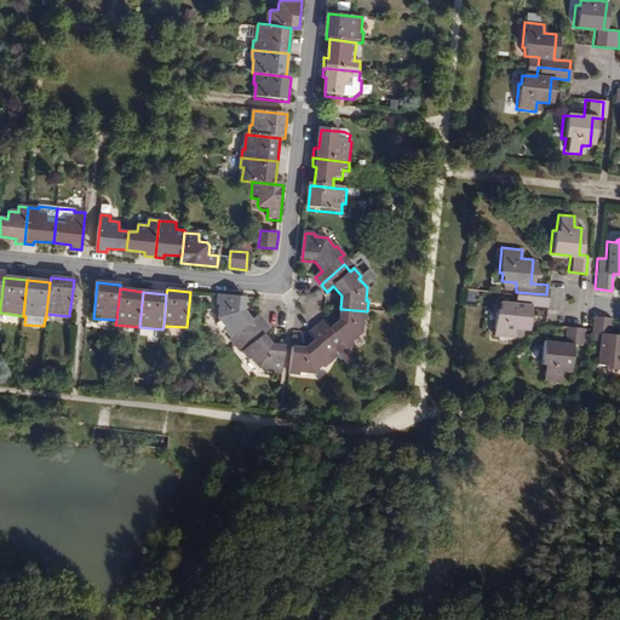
[(545,305),(546,294),(516,292),(515,302),(499,300),(499,309),(497,308),(493,334),(514,336),(514,327),(527,327),(529,303),(545,305)]
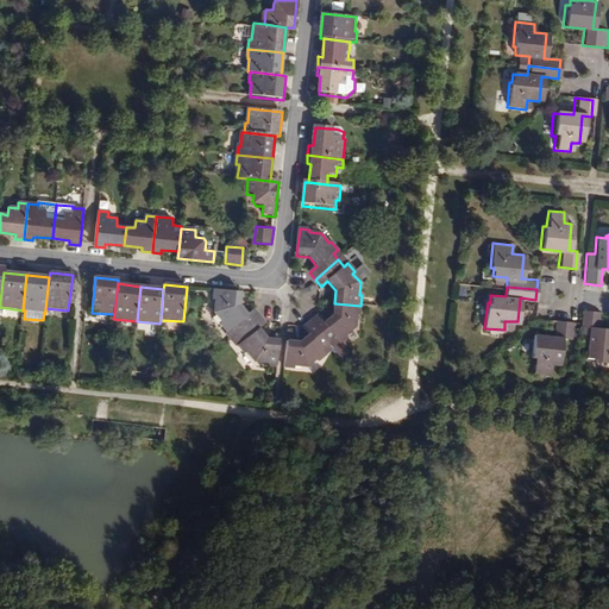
[(237,337),(261,316),(255,309),(246,315),(238,305),(240,292),(214,289),(212,301),(215,301),(214,313),(223,322),(220,325),(227,333),(231,330),(237,337)]
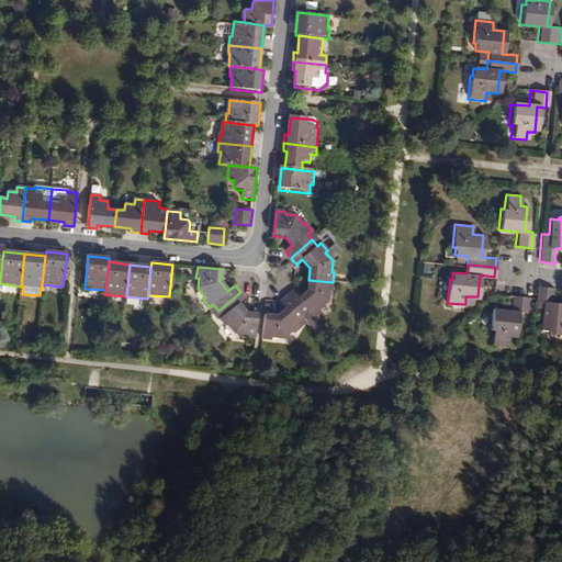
[(287,296),(305,318),(311,314),(314,318),(322,312),(319,310),(328,302),(329,292),(333,292),(333,282),(308,280),(307,291),(299,299),(293,292),(287,296)]
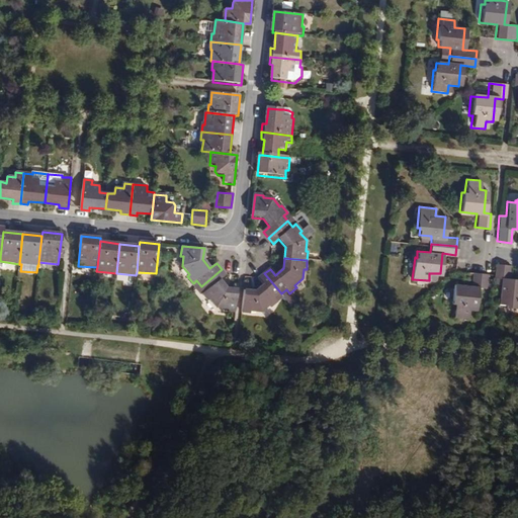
[(508,265),(494,264),(493,274),(493,279),(500,279),(497,305),(505,306),(504,309),(517,310),(517,280),(507,279),(508,265)]
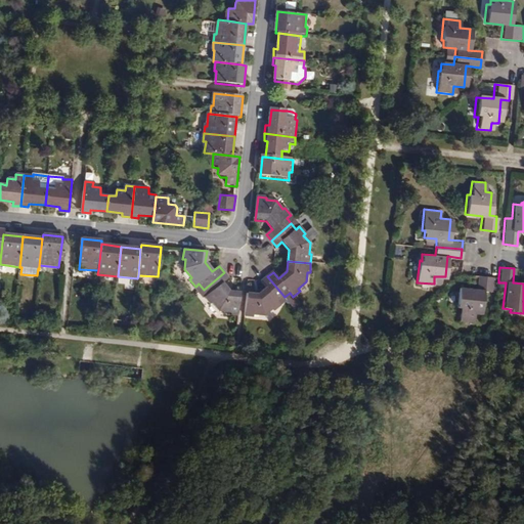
[(228,277),(224,272),(204,290),(208,295),(204,298),(210,305),(212,303),(218,312),(228,313),(228,315),(237,316),(241,294),(229,292),(222,284),(228,277)]
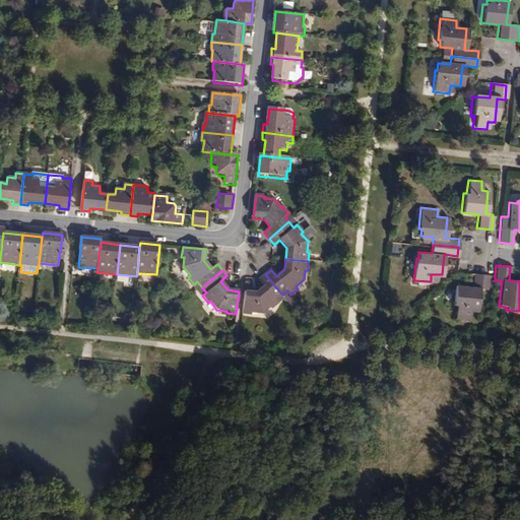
[(488,274),(472,272),(471,286),(454,285),(452,305),(456,305),(454,318),(468,319),(469,311),(476,312),(478,288),(485,288),(488,274)]
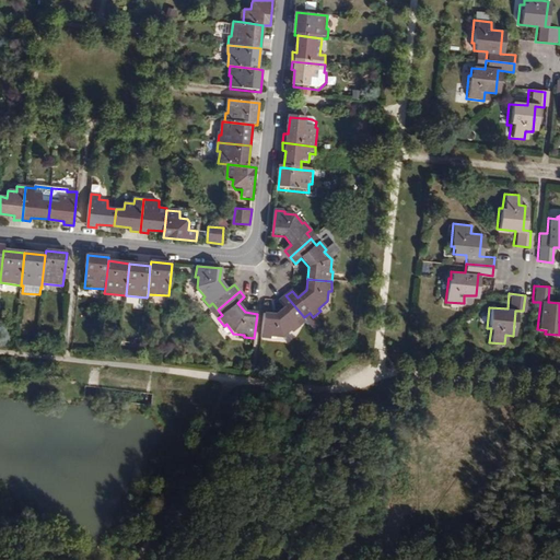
[(304,317),(286,295),(279,301),(284,307),(276,315),(264,314),(261,339),(271,339),(271,337),(282,338),(291,330),(293,333),(301,326),(298,323),(304,317)]
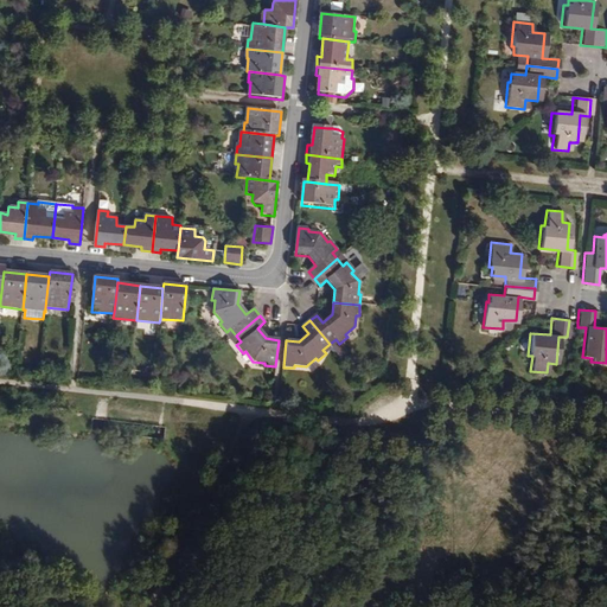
All buildings are outlined.
